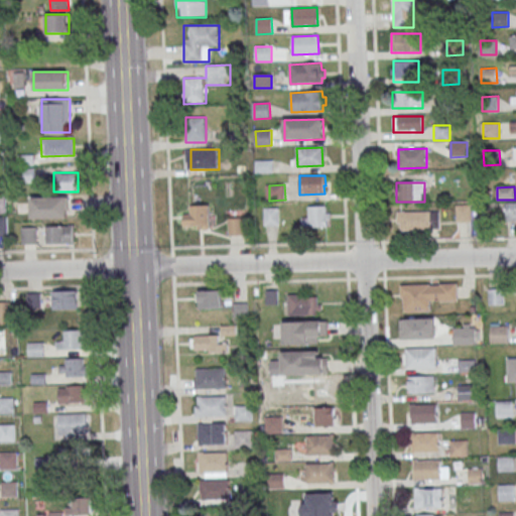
[(31,199),(67,199),(67,220),(31,221),(31,199)]
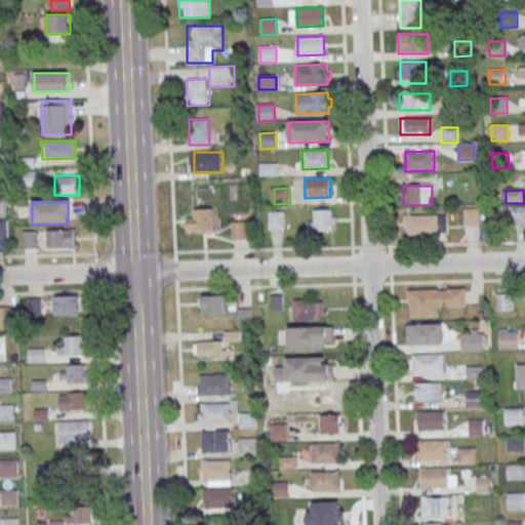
[(524,205),(515,206),(515,226),(524,225),(524,205)]
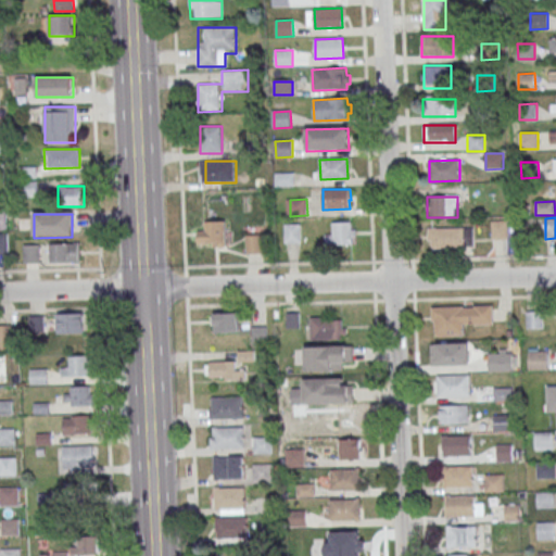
[(226,244),(226,220),(206,220),(206,244),(226,244)]
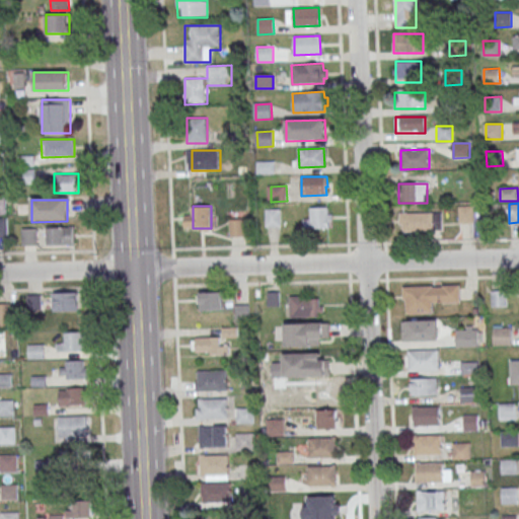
[(473,223),(473,206),(458,206),(458,223),(473,223)]
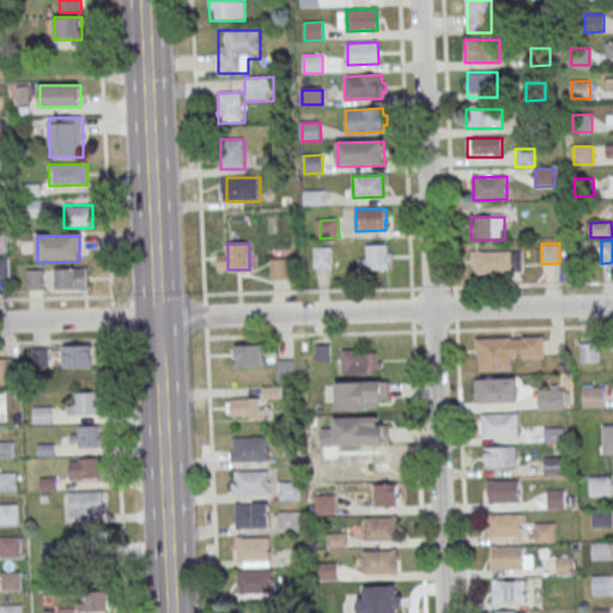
[(392,271),(392,246),(369,246),(369,258),(359,259),(359,271),(392,271)]
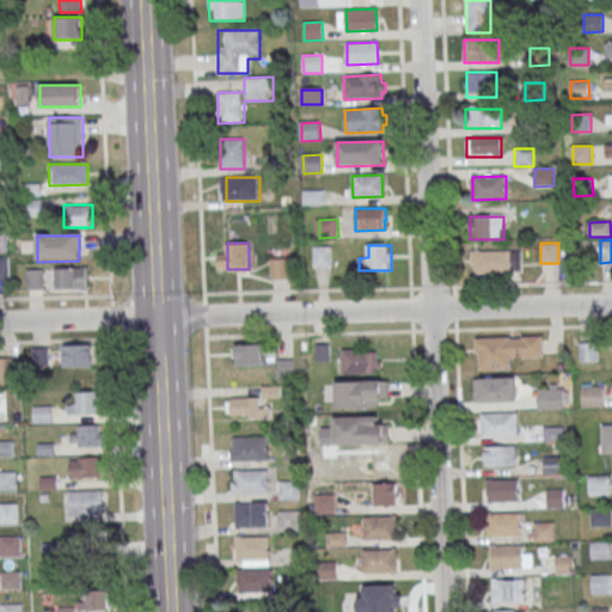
[(313,267),(331,267),(331,248),(313,248),(313,267)]
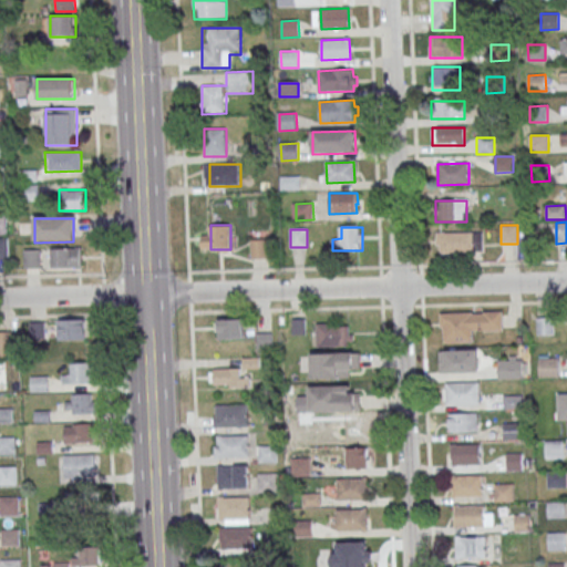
[(436,232),(436,254),(483,254),(483,232),(436,232)]
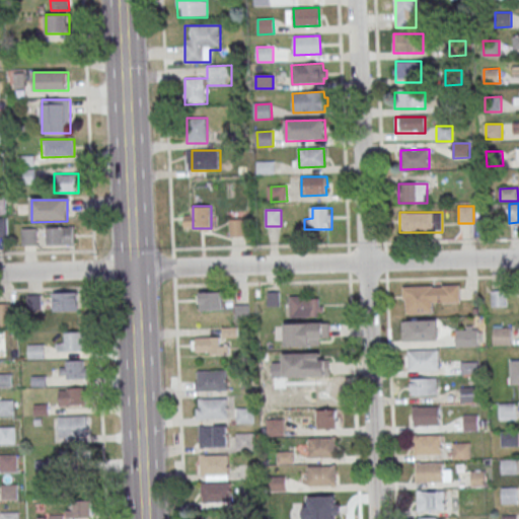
[(0,218),(8,218),(8,237),(0,237),(0,218)]
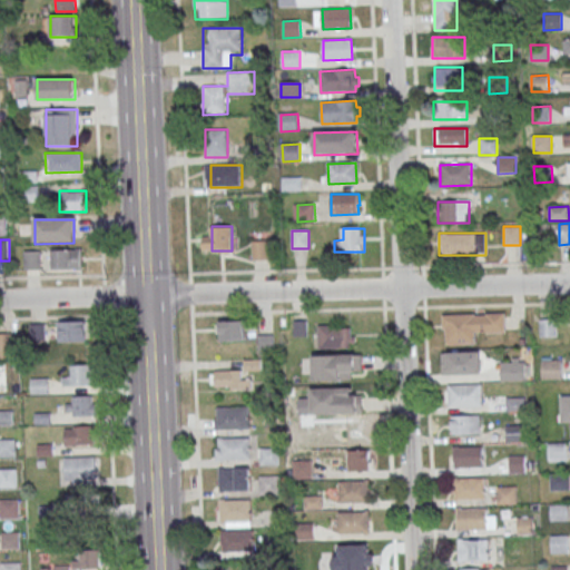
[(269,241),(253,241),(253,259),(269,259),(269,241)]
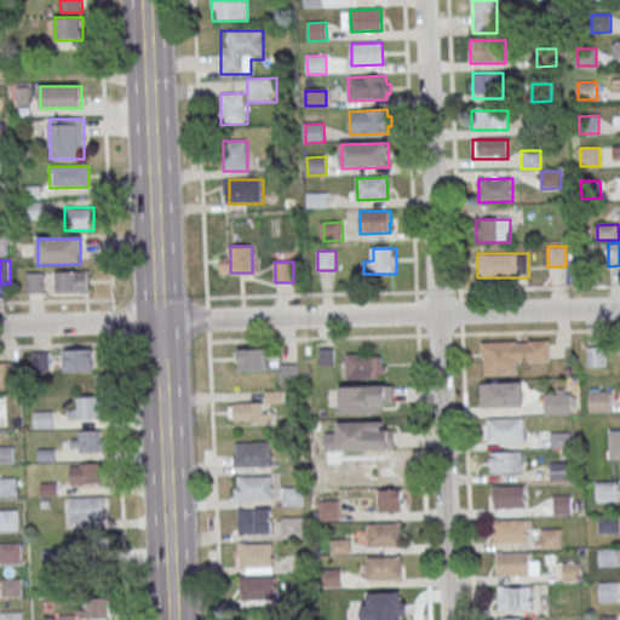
[(90,292),(90,273),(55,273),(55,292),(90,292)]
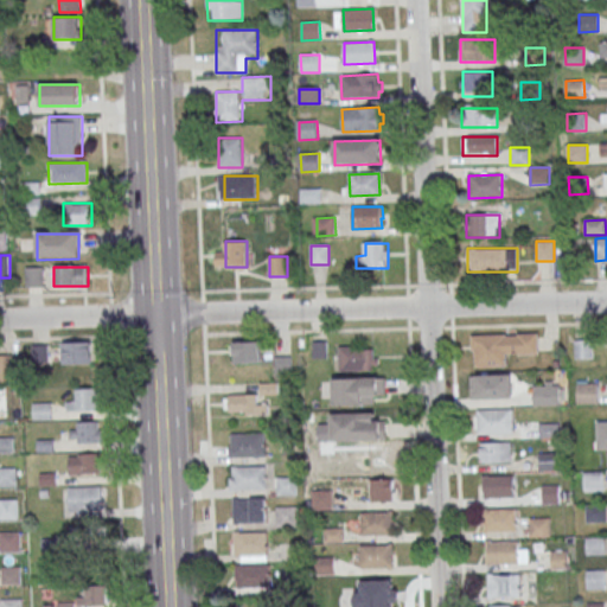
[(26,268),(44,268),(44,287),(26,288),(26,268)]
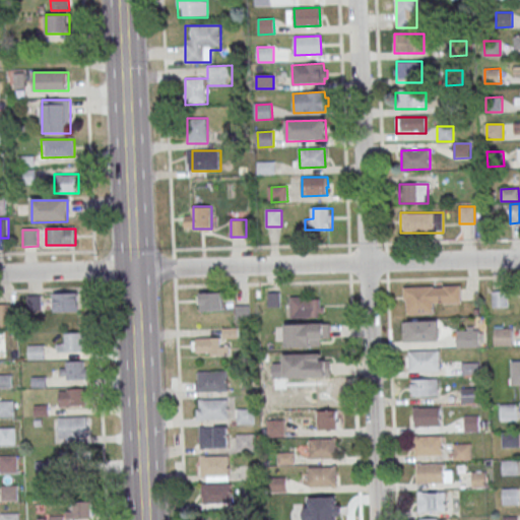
[(404,315),(435,315),(435,305),(460,304),(460,286),(404,286),(404,315)]
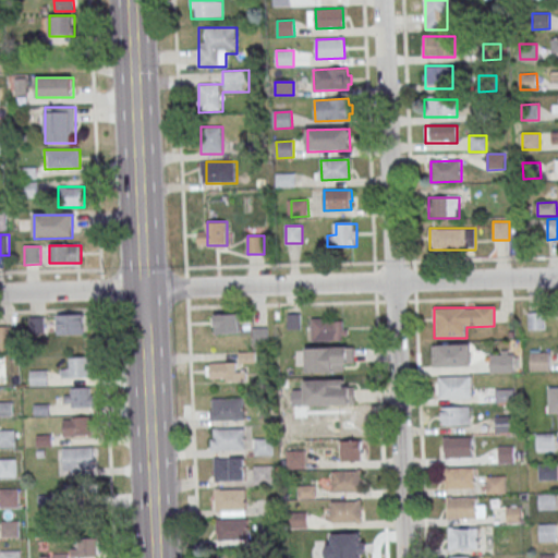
[(529,329),(545,329),(545,314),(529,314),(529,329)]
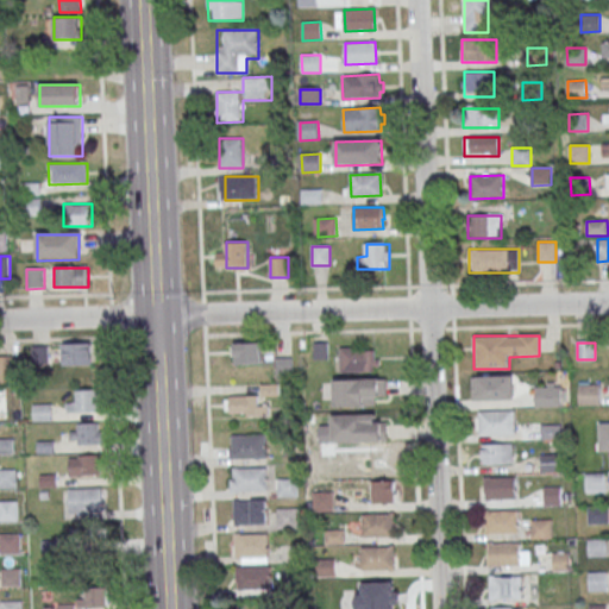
[(95,344),(61,344),(61,366),(95,366),(95,344)]
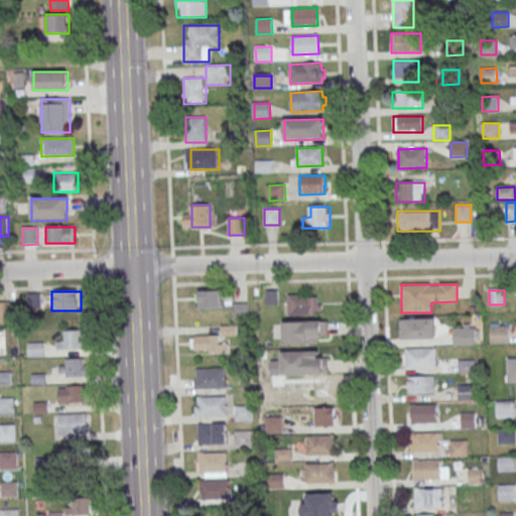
[(198,309),(222,309),(222,291),(198,291),(198,309)]
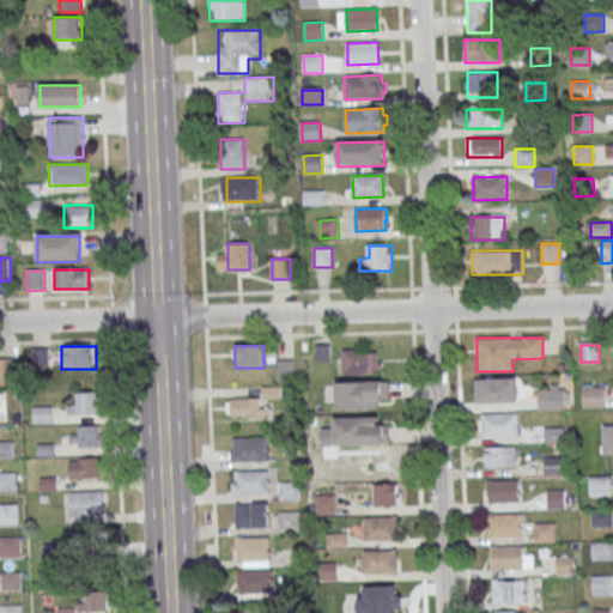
[(381,350),(341,350),(341,375),(381,375),(381,350)]
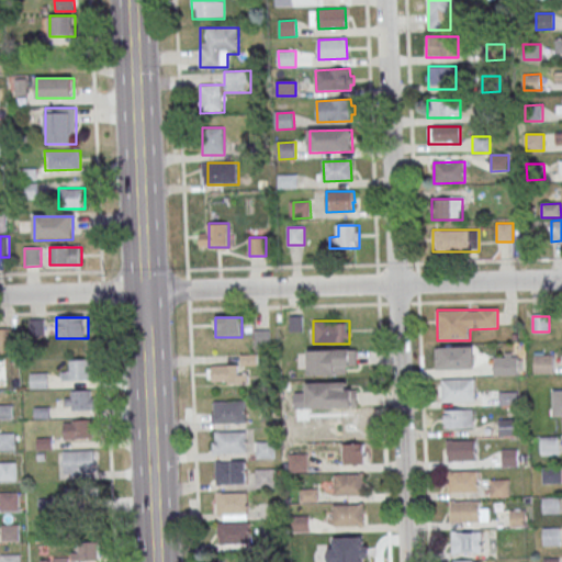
[(0,352),(12,353),(12,329),(0,328),(0,352)]
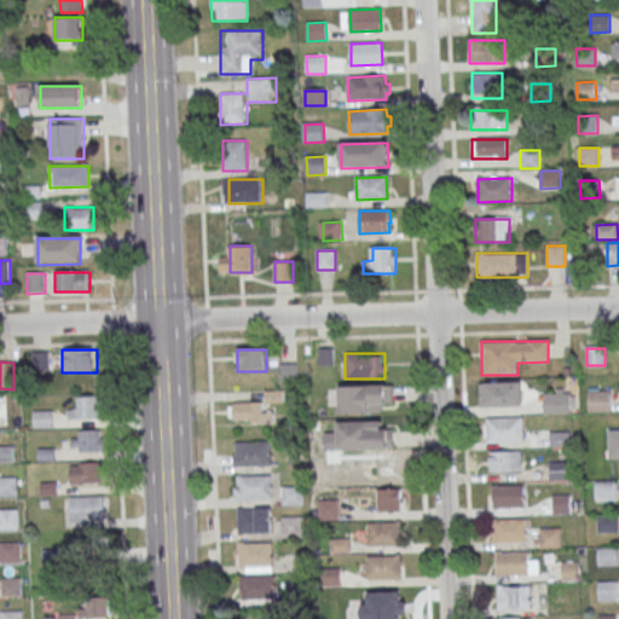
[(485,383),(485,408),(520,408),(520,383),(485,383)]
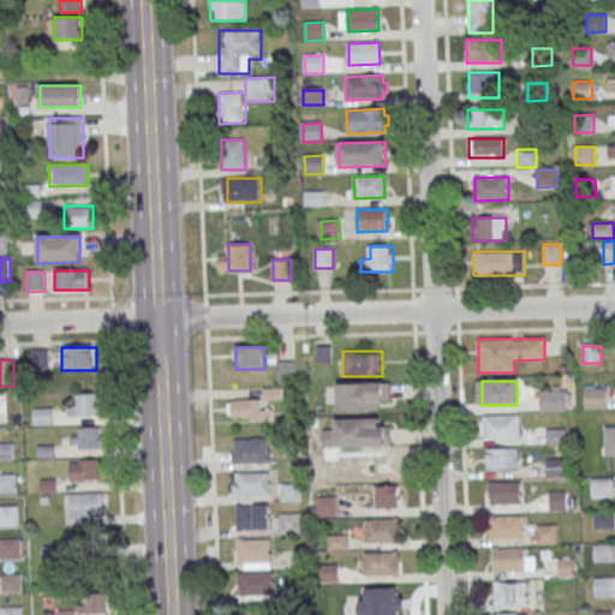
[(389,411),(389,383),(338,383),(338,411),(389,411)]
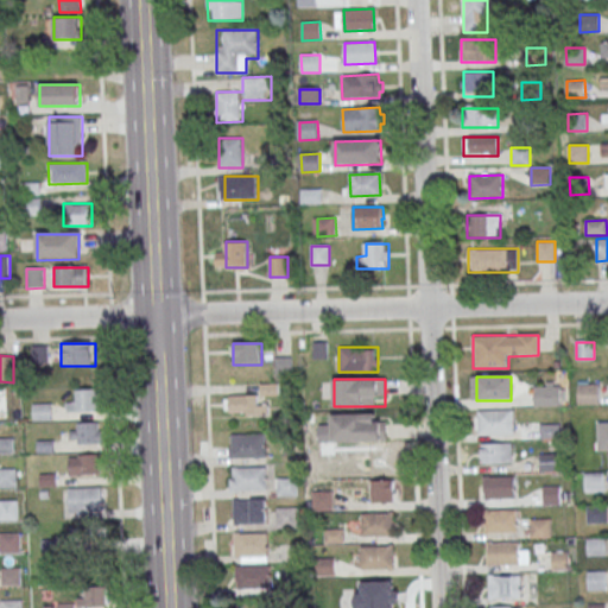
[(562,382),(534,382),(534,407),(562,407),(562,382)]
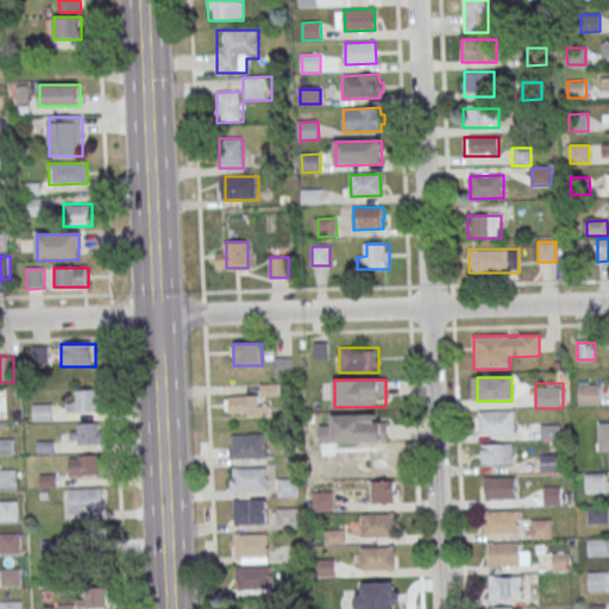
[(598,383),(579,383),(579,406),(598,406),(598,383)]
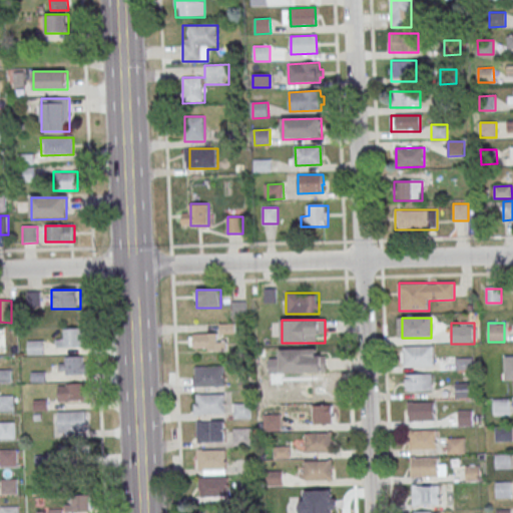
[(64,340),(56,340),(56,348),(84,348),(84,329),(64,329),(64,340)]
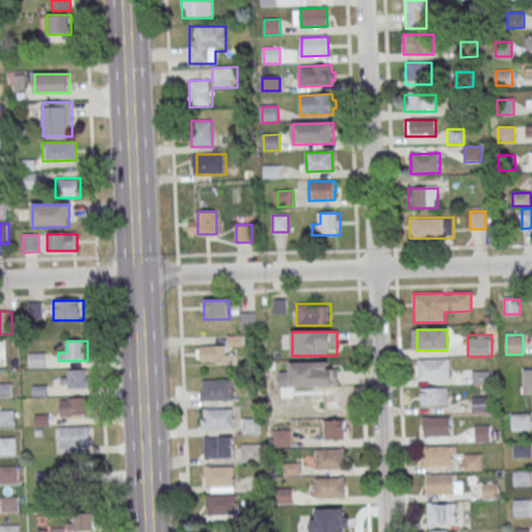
[(201,364),(232,364),(232,346),(201,346),(201,364)]
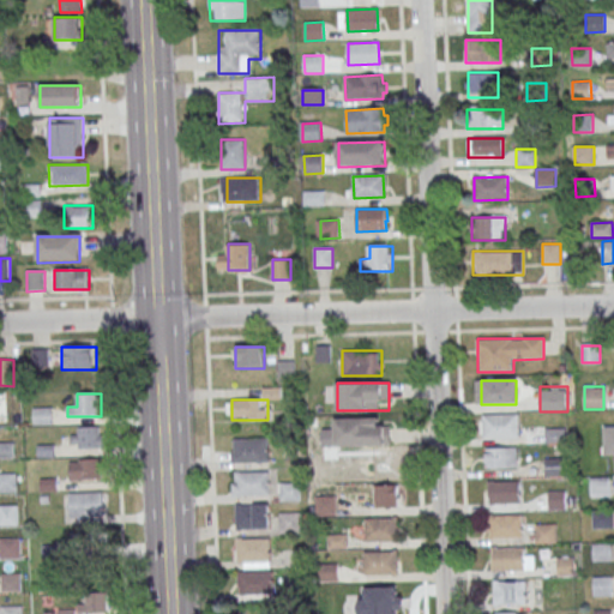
[(32,408),(53,408),(53,425),(34,425),(32,408)]
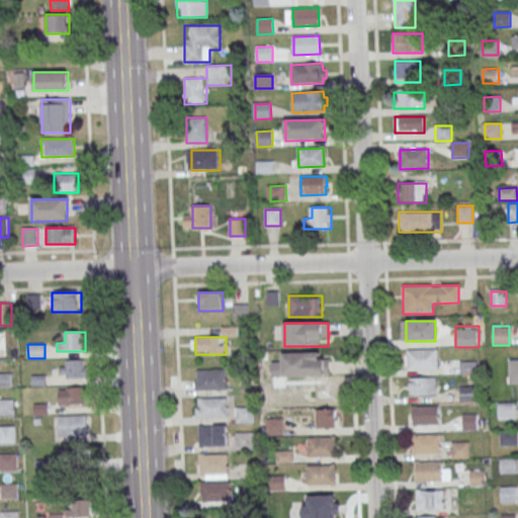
[(438,370),(438,350),(407,350),(408,370),(438,370)]
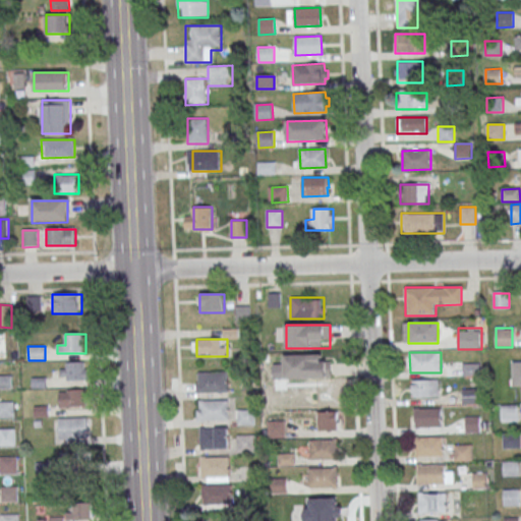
[(285,379),(331,379),(331,355),(285,355),(285,379)]
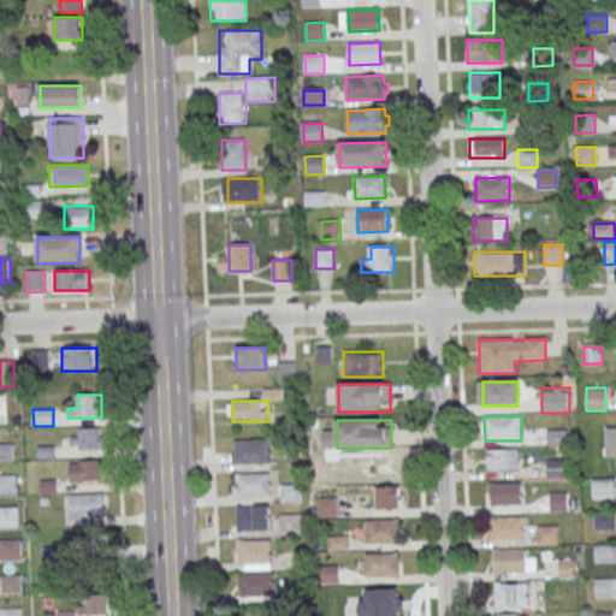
[(72,450),(105,450),(105,428),(72,428),(72,450)]
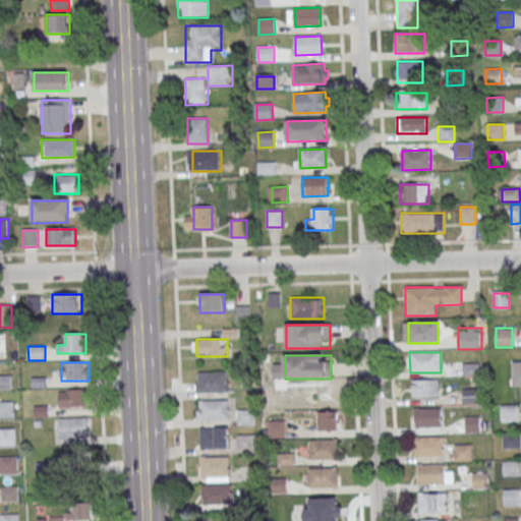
[(196,372),(196,392),(229,392),(229,372),(196,372)]
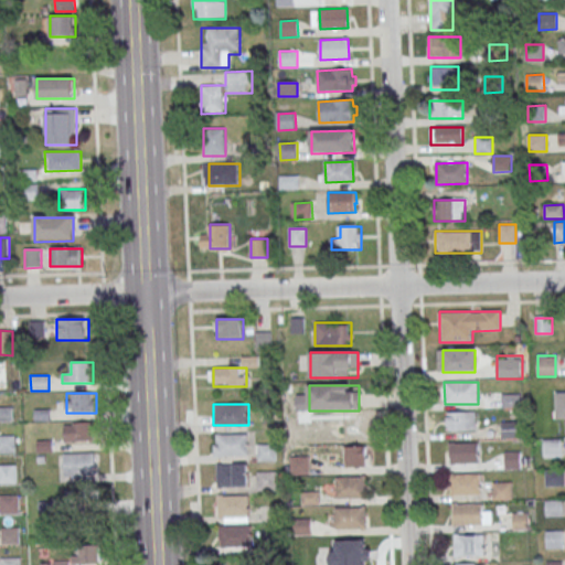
[(0,407),(0,420),(12,422),(12,408),(0,407)]
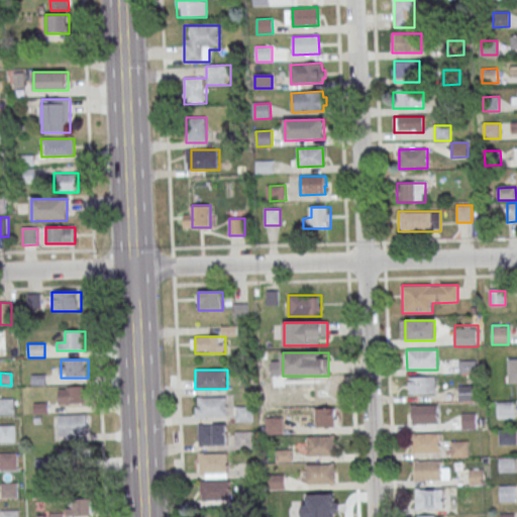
[(409,394),(435,394),(435,378),(409,378),(409,394)]
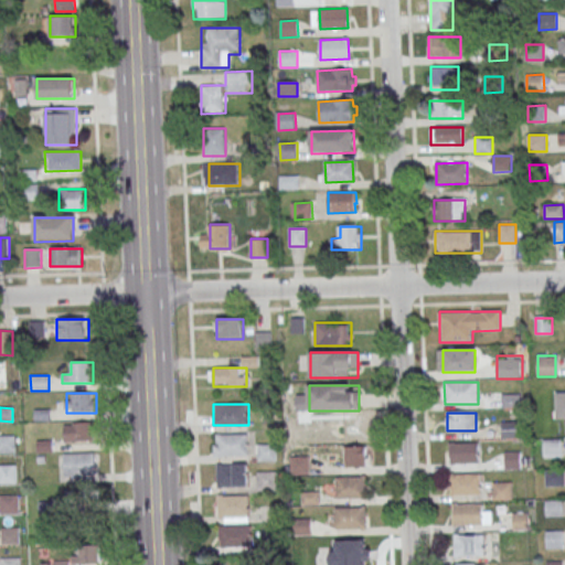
[(361,436),(361,416),(323,416),(323,426),(334,426),(334,436),(361,436)]
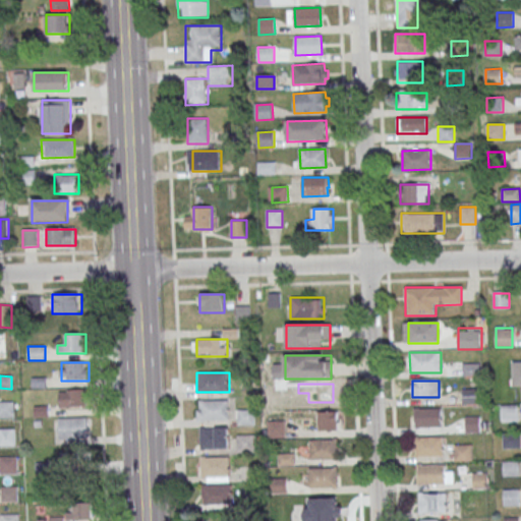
[(483,404),(483,388),(462,388),(462,404),(483,404)]
